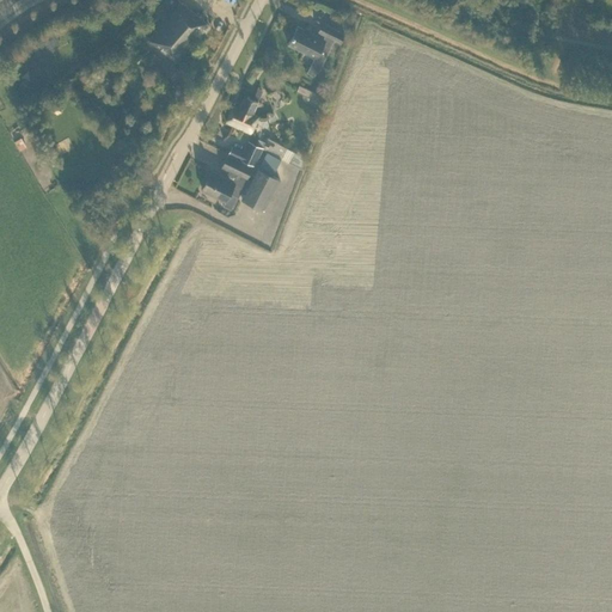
[(208,24),(178,0),(164,0),(158,8),(167,16),(148,40),(175,61),(188,44),(190,47),(208,24)]
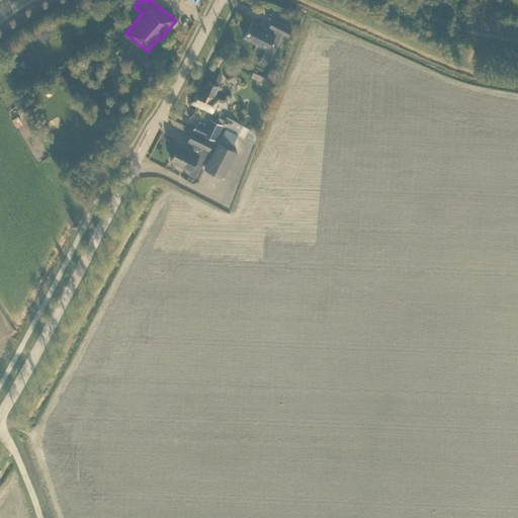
[(273,33),(252,22),(244,37),(266,49),(260,61),(266,64),(268,60),(269,61),(273,53),(282,33),(287,35),(291,28),(276,21),(273,28),(275,29),(273,33)]
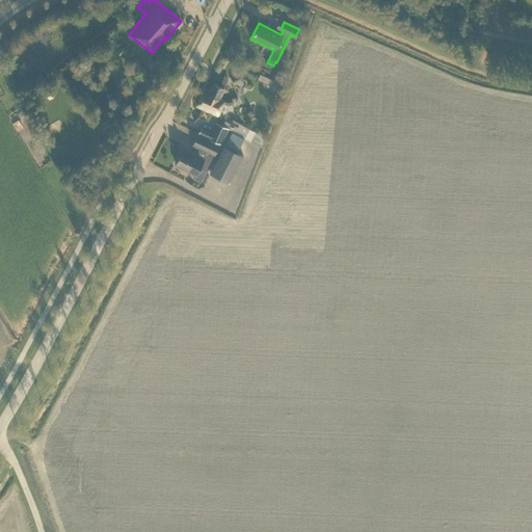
[(196,105),(218,115),(224,102),(219,99),(224,88),(213,83),(208,94),(203,91),(196,105)]
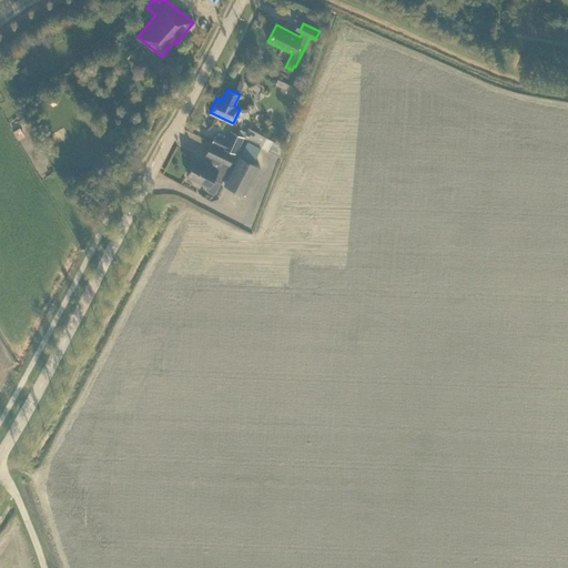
[(249,127),(244,137),(281,156),(284,145),(249,127)]
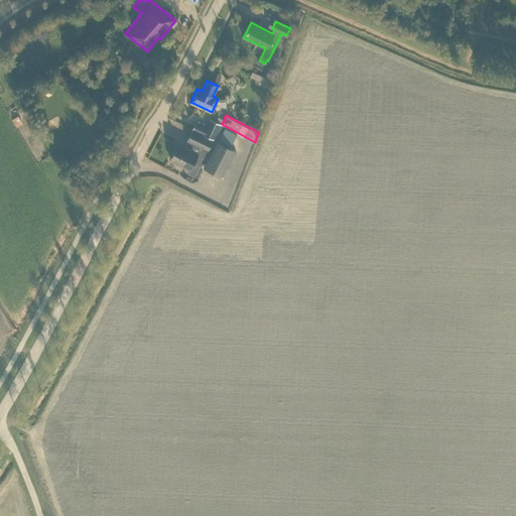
[(12,121),(16,127),(22,124),(18,117),(12,121)]
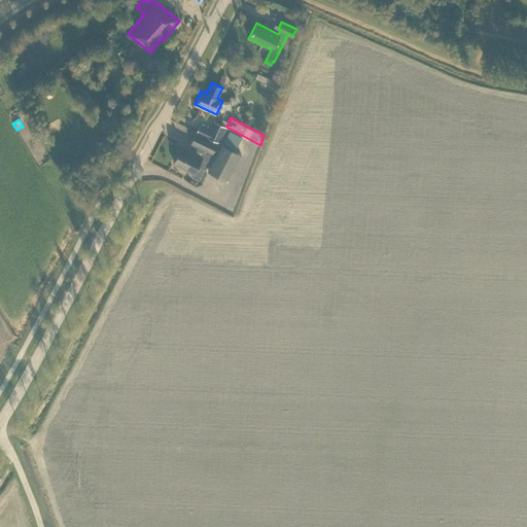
[(209,131),(207,136),(219,141),(226,126),(220,124),(215,133),(209,131)]
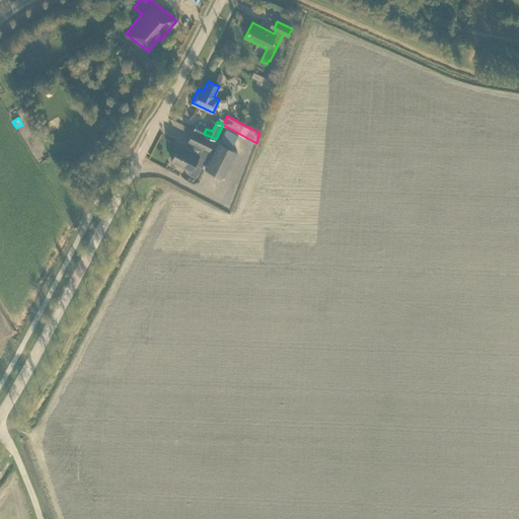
[(207,157),(210,153),(209,152),(214,142),(193,131),(189,141),(195,144),(191,151),(178,145),(171,160),(191,170),(195,163),(202,166),(207,157)]
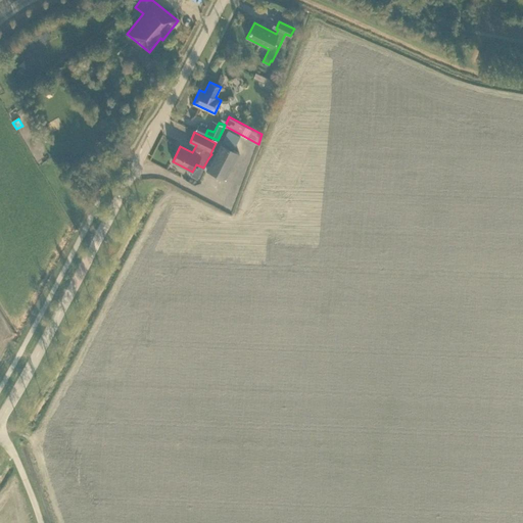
[(214,155),(211,154),(208,158),(211,160),(206,170),(225,180),(239,153),(220,144),(214,155)]
